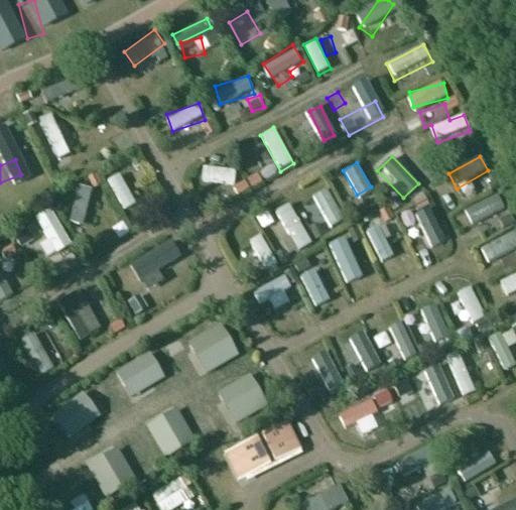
[(201,186),(233,192),(237,168),(204,163),(201,186)]
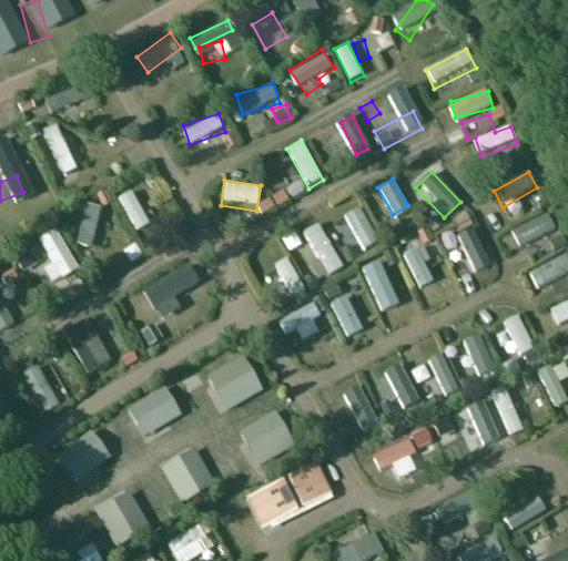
[(119,194),(134,231),(149,225),(133,189),(119,194)]
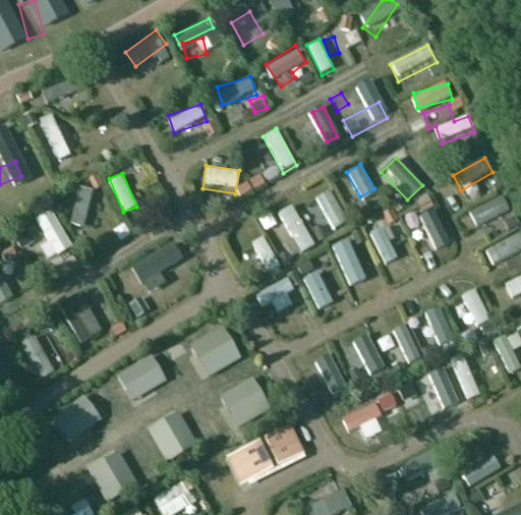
[(73,217),(88,219),(91,186),(76,185),(73,217)]
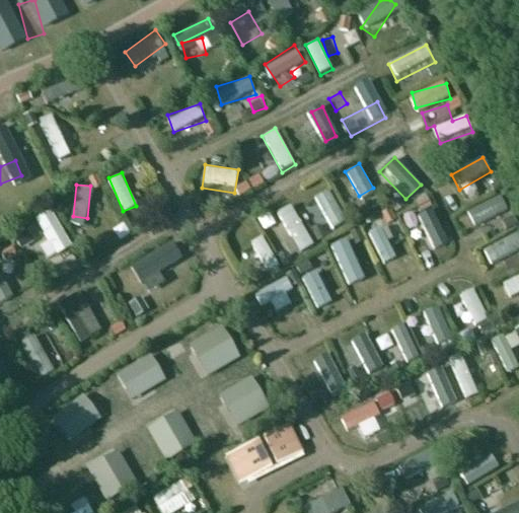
[(315,196),(328,227),(344,221),(330,189),(315,196)]
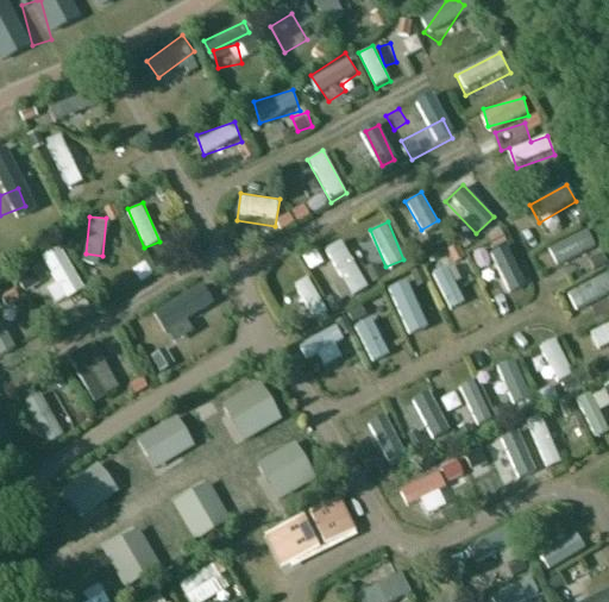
[(340,276),(332,281),(344,300),(368,284),(339,239),(324,249),(340,276)]
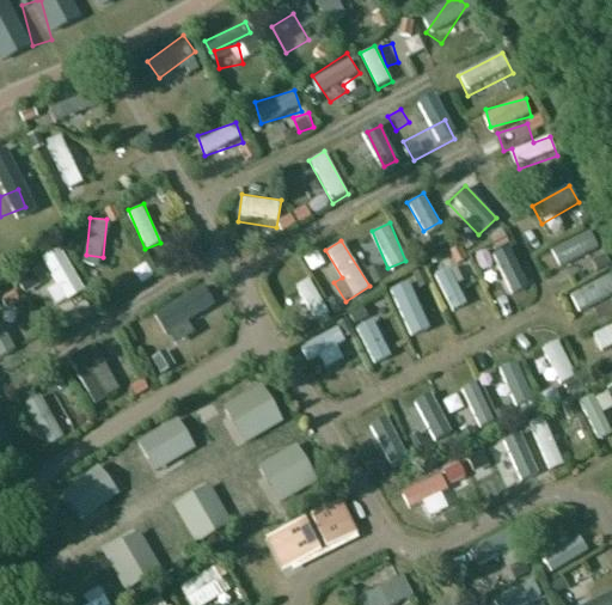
[(510,245),(496,251),(513,292),(527,285),(510,245)]
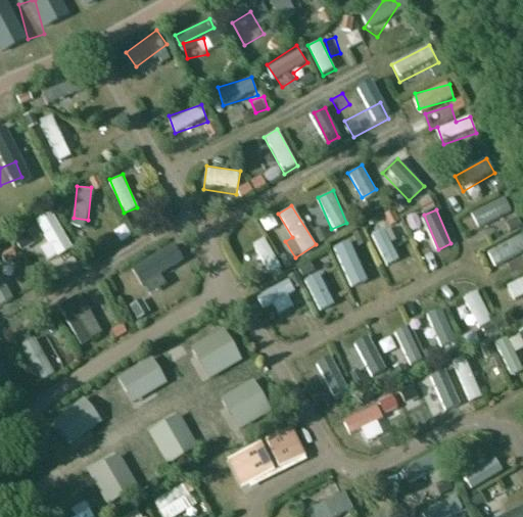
[(420,214),(407,220),(415,237),(428,232),(420,214)]
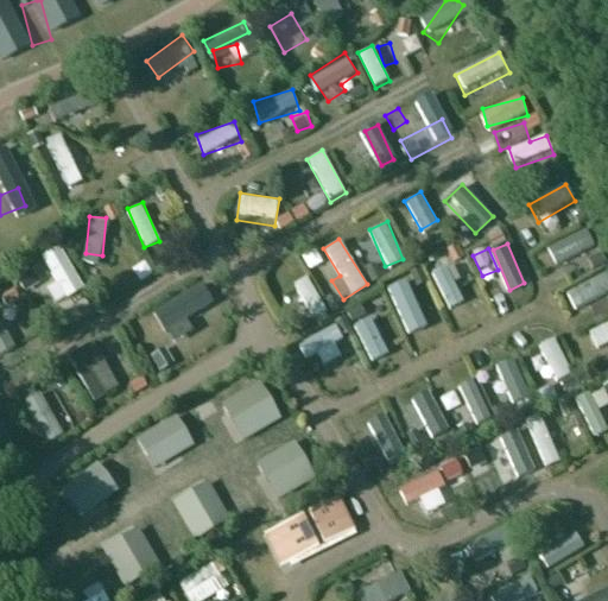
[(82,283),(64,253),(48,264),(64,292),(82,283)]
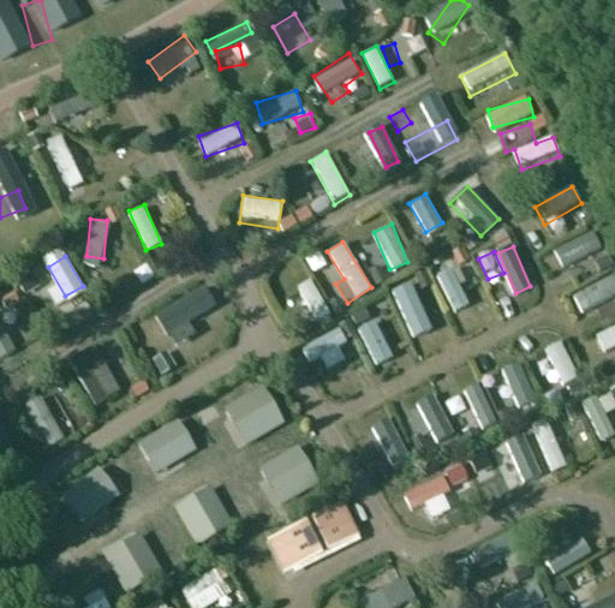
[(584,268),(583,263),(573,268),(580,281),(613,266),(608,256),(584,268)]
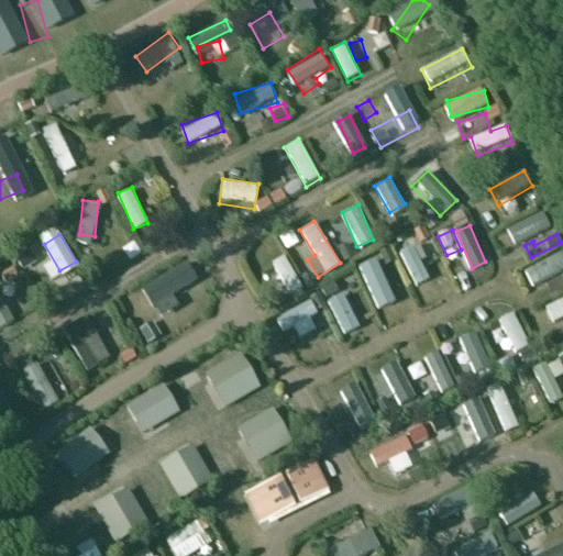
[(133,240),(122,248),(131,262),(143,253),(133,240)]
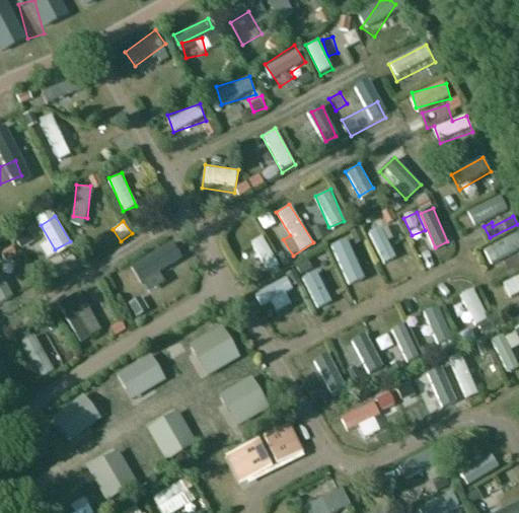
[(382,224),(368,230),(383,266),(397,260),(382,224)]
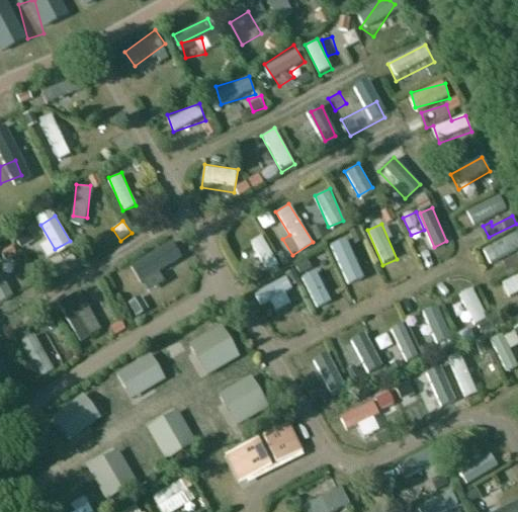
[(265,235),(251,240),(266,279),(280,274),(265,235)]
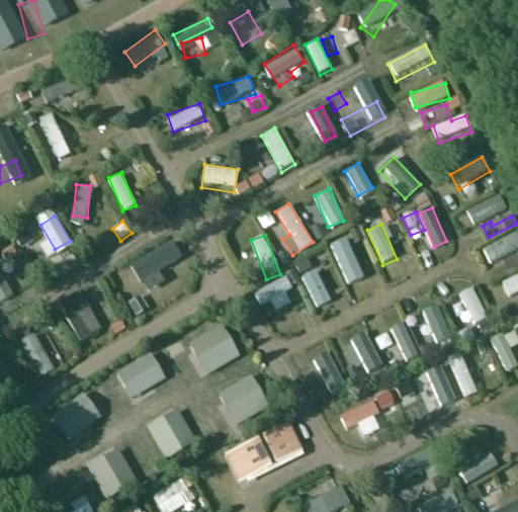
[(332,244),(344,281),(360,276),(348,239),(332,244)]
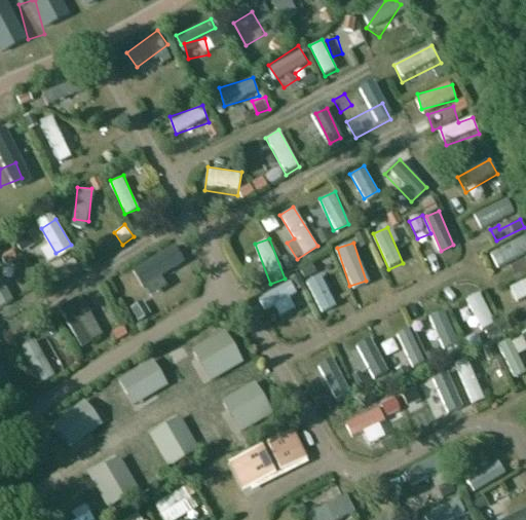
[(3,282),(19,284),(21,263),(0,260),(0,291),(2,292),(3,282)]
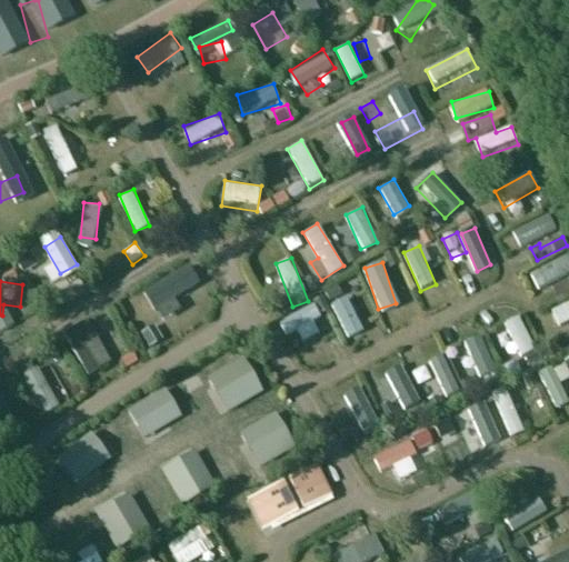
[(160,302),(175,295),(169,283),(155,289),(160,302)]
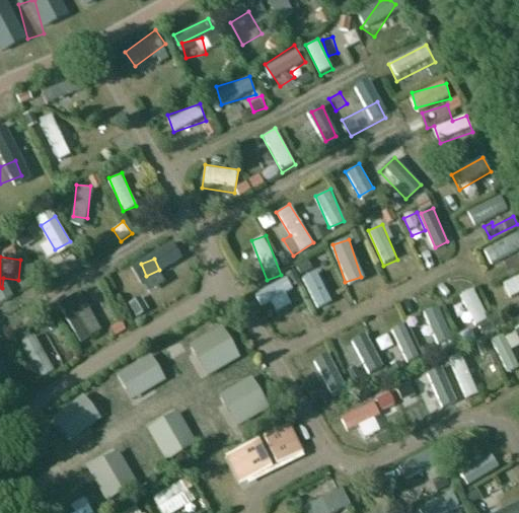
[(135,316),(155,306),(135,262),(114,271),(135,316)]
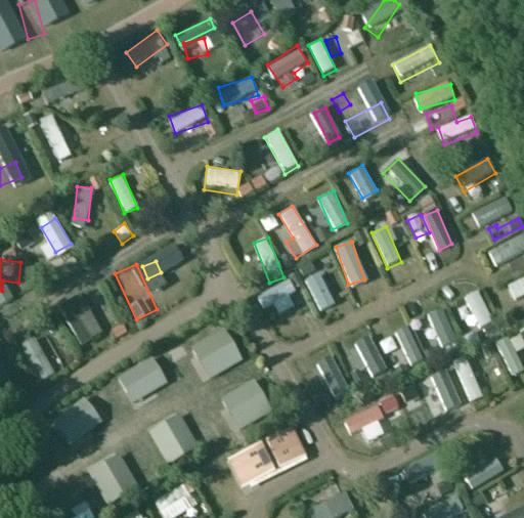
[(306,275),(314,304),(331,299),(321,270),(306,275)]
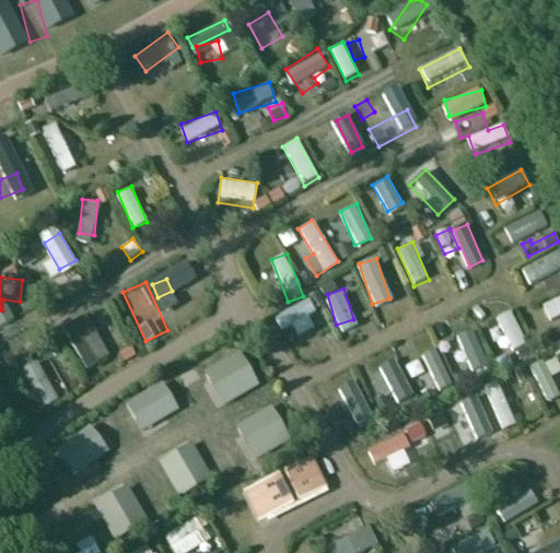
[(559,294),(541,305),(551,324),(559,318),(559,294)]
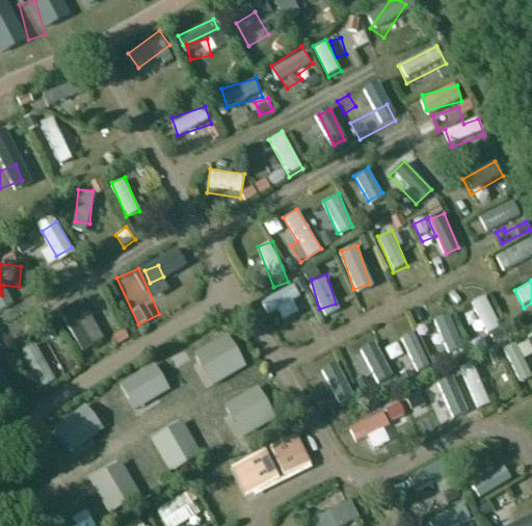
[(269,316),(278,312),(284,322),(300,313),(293,300),(301,296),(294,282),(260,300),(269,316)]
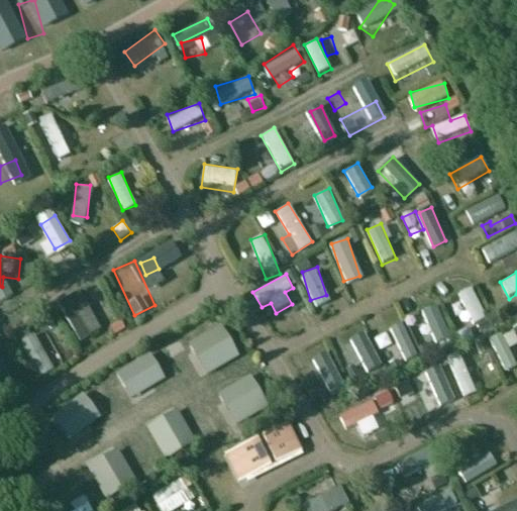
[(400,296),(412,290),(405,277),(393,283),(400,296)]
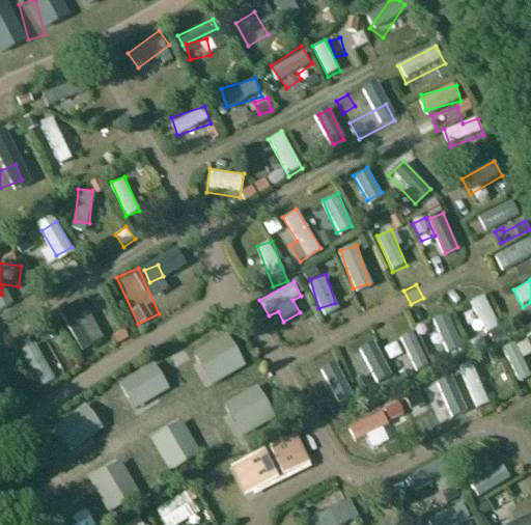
[(59,307),(81,351),(91,344),(90,342),(103,335),(82,296),(59,307)]
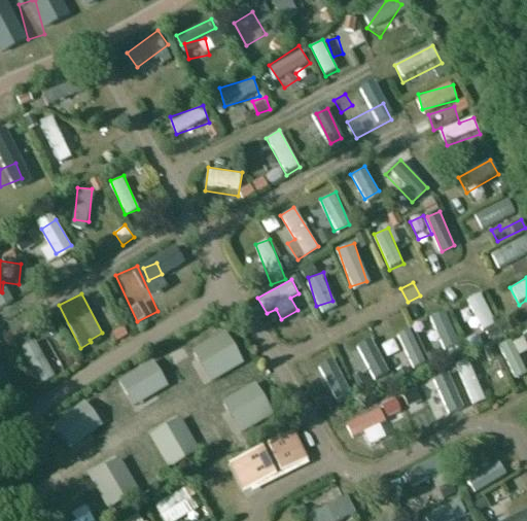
[(475,331),(494,321),(481,296),(462,306),(475,331)]
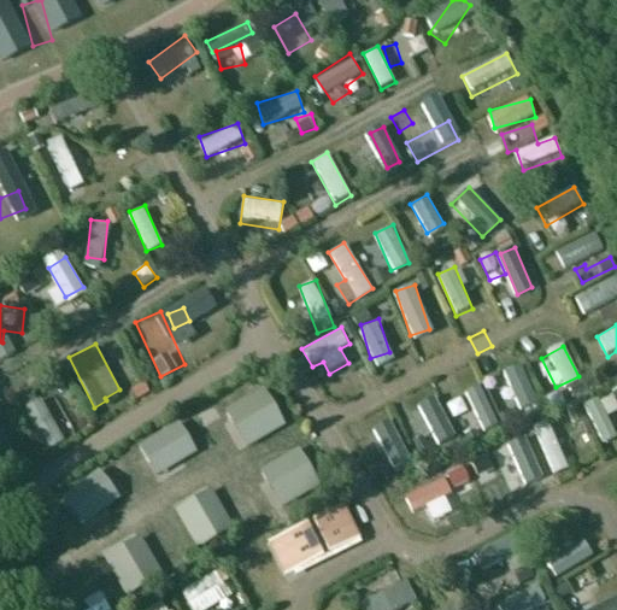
[(521,362),(505,367),(516,406),(533,403),(521,362)]
